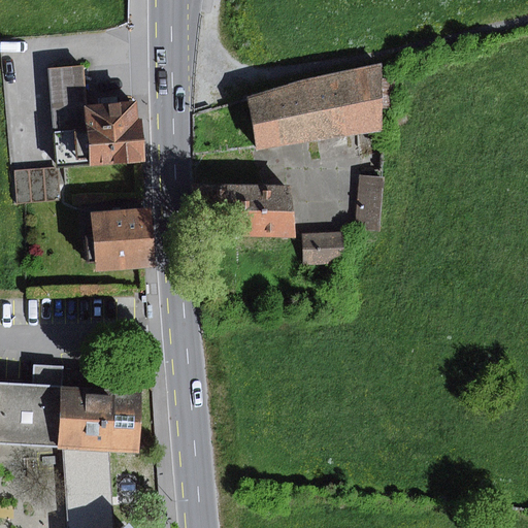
[(250,100),(258,152),(383,132),(380,66),(305,79),(250,100)]
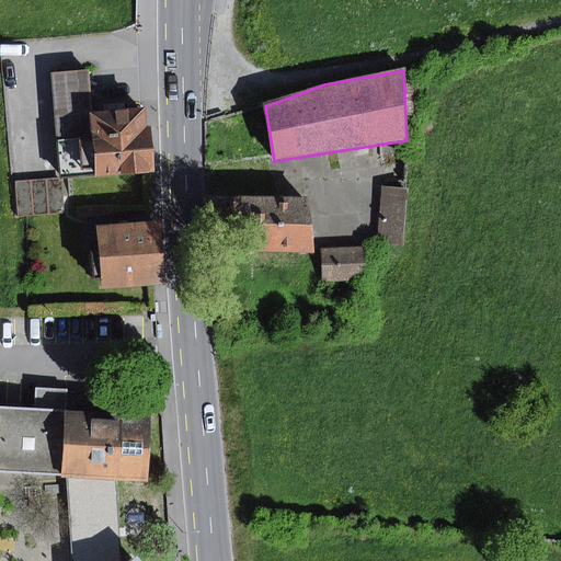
[(152,172),(148,110),(93,114),(90,71),(52,75),(60,179),(152,172)]
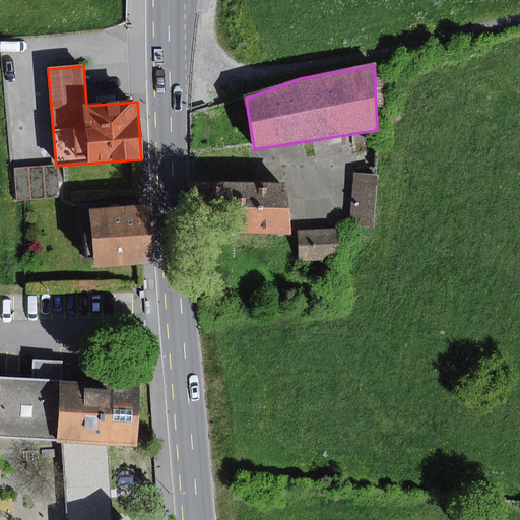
[(56,197),(53,165),(11,169),(14,201),(56,197)]
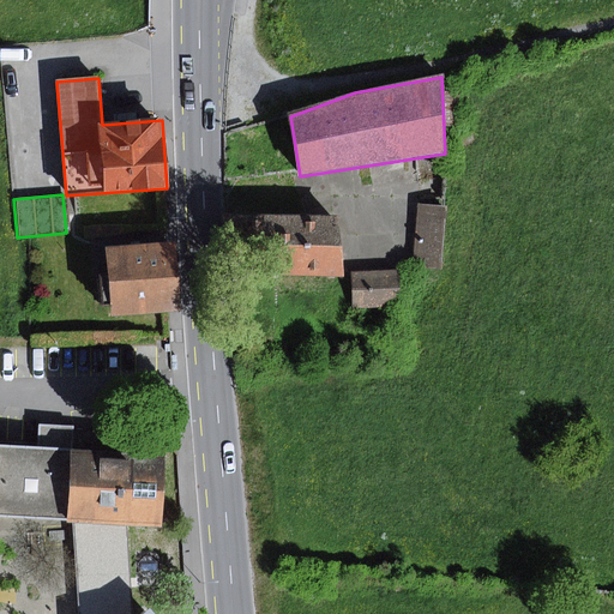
[(449,209),(419,205),(410,266),(440,270),(449,209)]
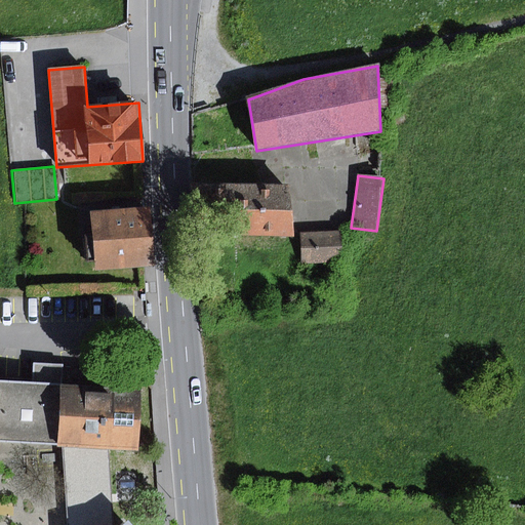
[(296,238),(291,185),(195,185),(202,235),(296,238)]
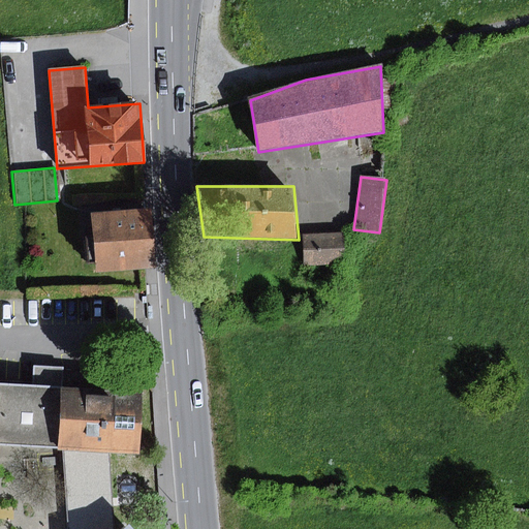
[(148,268),(142,208),(90,213),(96,272),(148,268)]
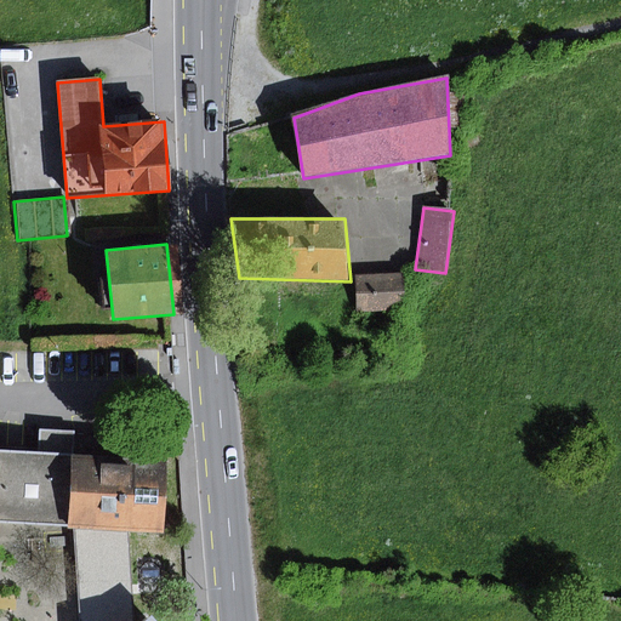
[(402,274),(355,275),(357,313),(403,313),(402,274)]
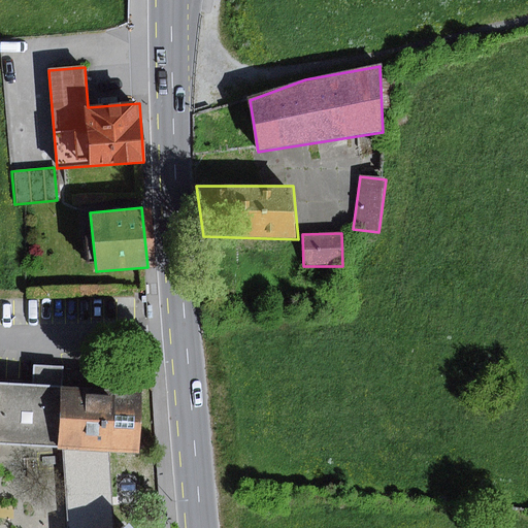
[(34,366),(33,387),(62,388),(63,367),(34,366)]
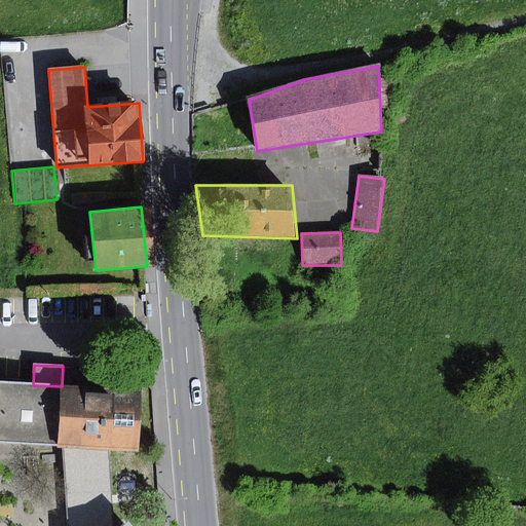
[(62,386),(0,382),(0,442),(59,445),(62,386)]
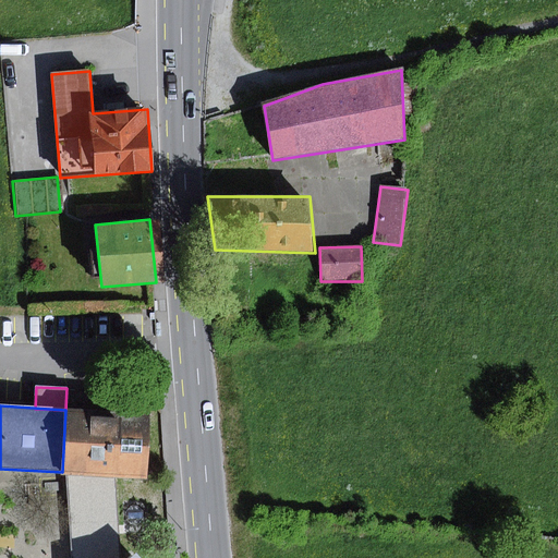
[(113,475),(146,477),(150,414),(65,410),(62,472),(75,473),(113,475)]
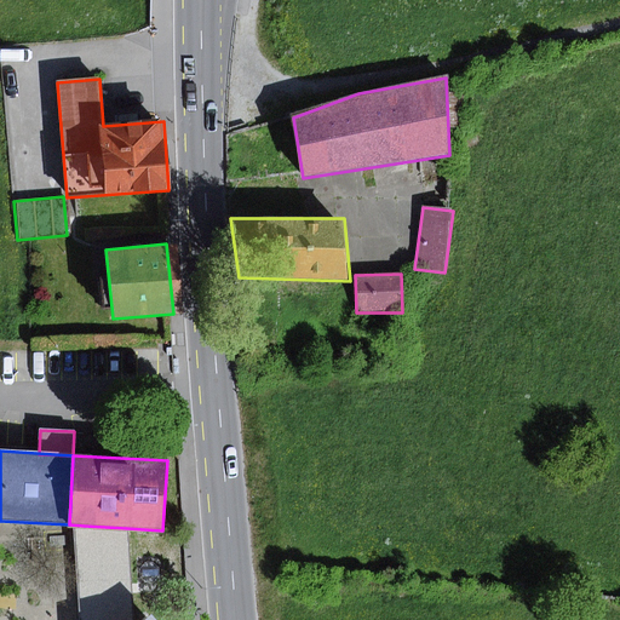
[(130,619),(126,528),(84,526),(86,619),(130,619)]
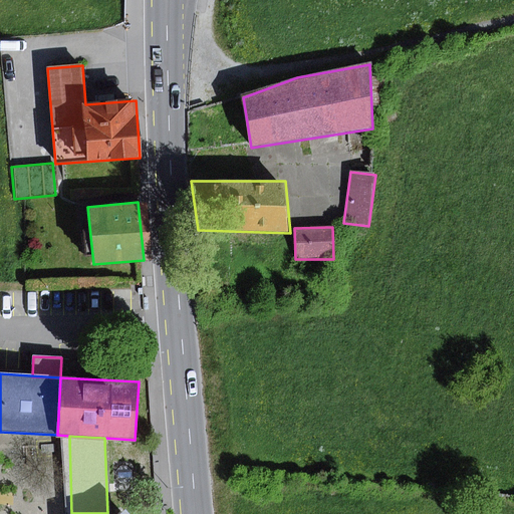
All buildings are outlined.
